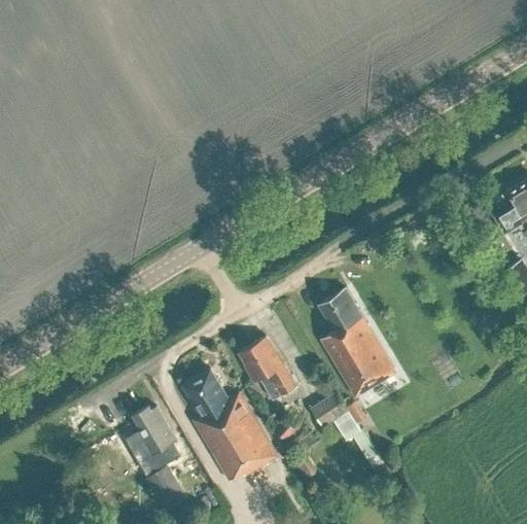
[(524,216),(526,220),(526,225),(526,226),(526,228),(526,179),(503,195),(519,219),(524,216)]
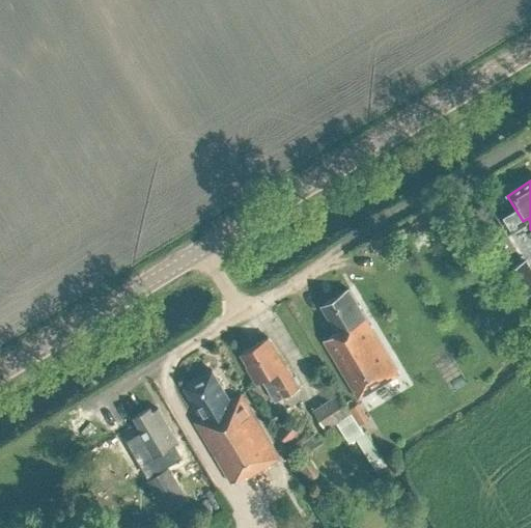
[(530,271),(525,261),(506,273),(530,314),(530,271)]
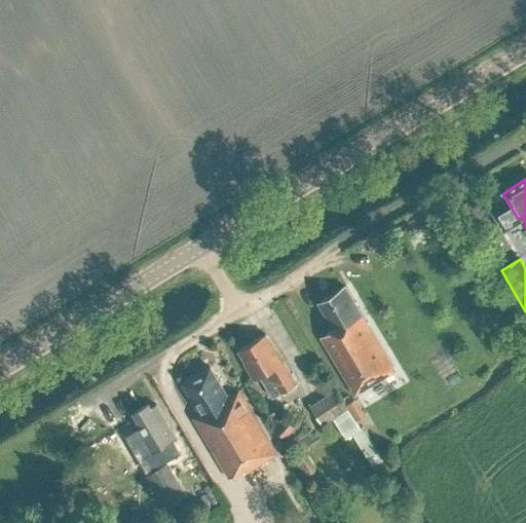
[(382,375),(395,368),(345,288),(318,304),(335,330),(322,339),(357,396),(384,379),(382,375)]
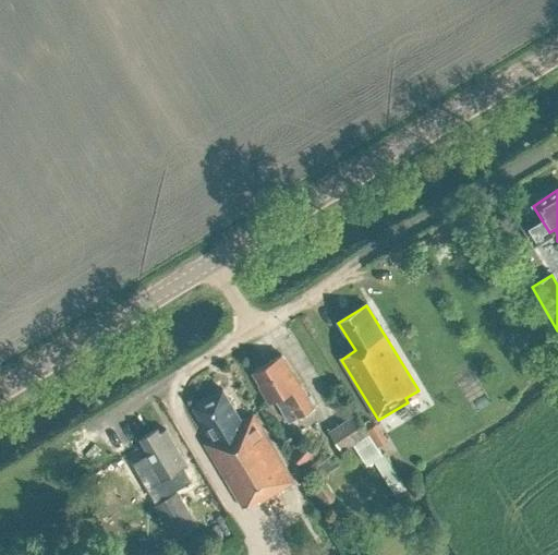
[(296,418),(313,409),(300,386),(299,386),(281,357),(253,373),(261,385),(258,386),(268,405),(275,401),(281,414),(292,409),(296,418)]
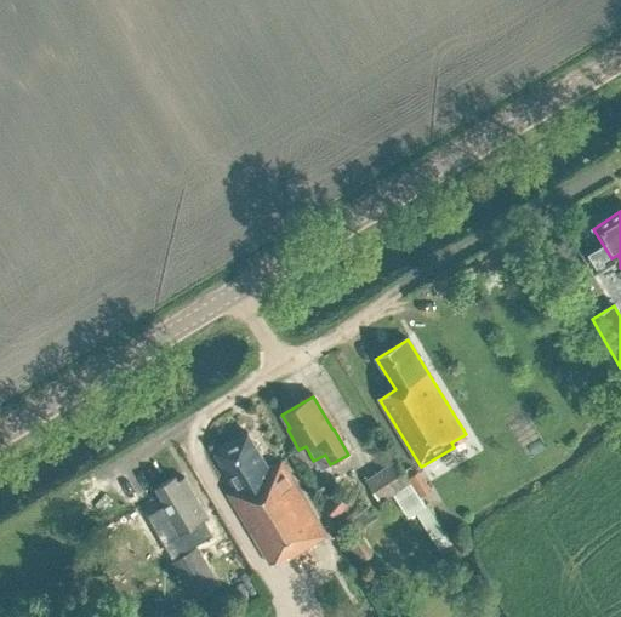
[(531,400),(514,410),(527,430),(543,420),(531,400)]
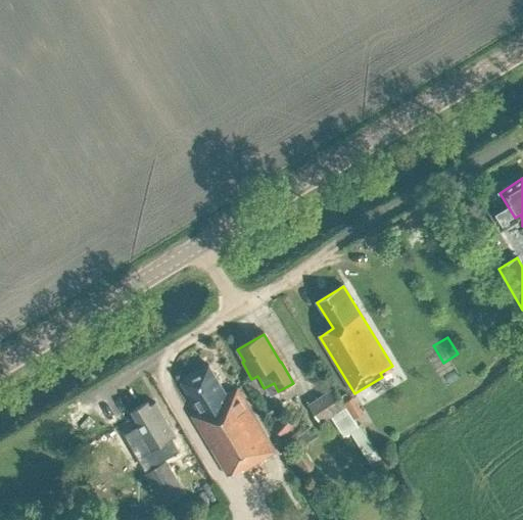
[(244,471),(277,452),(238,389),(227,395),(208,367),(182,382),(200,412),(192,417),(229,477),(242,469),(244,471)]
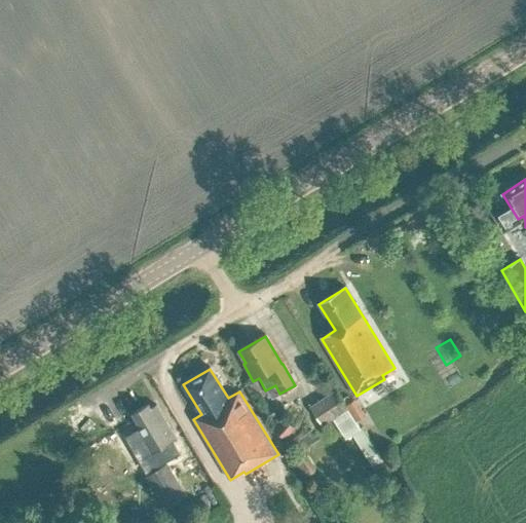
[(347,411),(335,391),(311,406),(325,425),(347,411)]
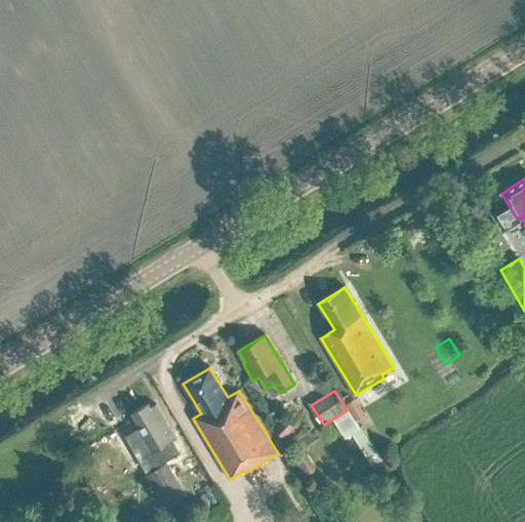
[(150,454),(176,439),(156,405),(151,408),(149,404),(132,413),(142,428),(136,431),(150,454)]
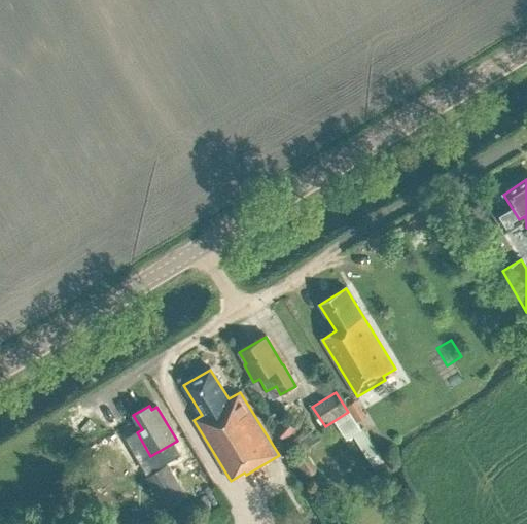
[(373,444),(361,450),(367,460),(378,454),(373,444)]
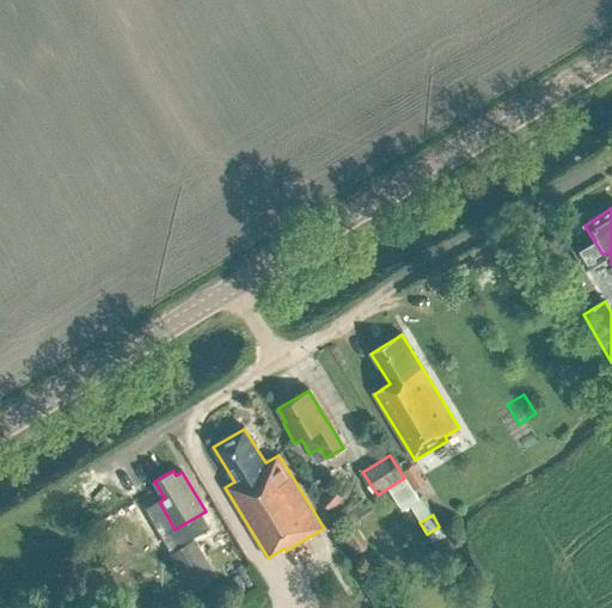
[(368,547),(353,524),(340,533),(355,556),(368,547)]
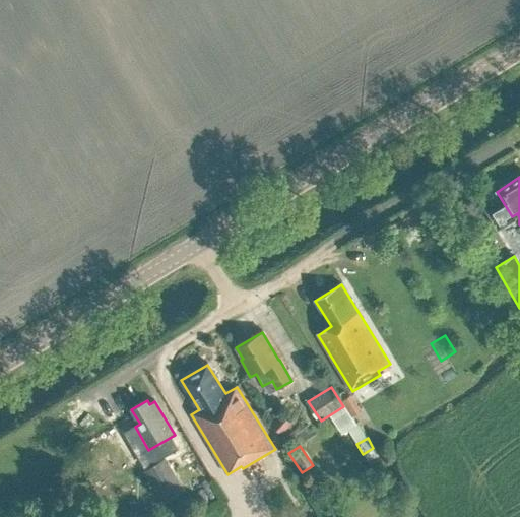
[(186,493),(167,462),(150,471),(158,485),(154,487),(167,505),(186,493)]
